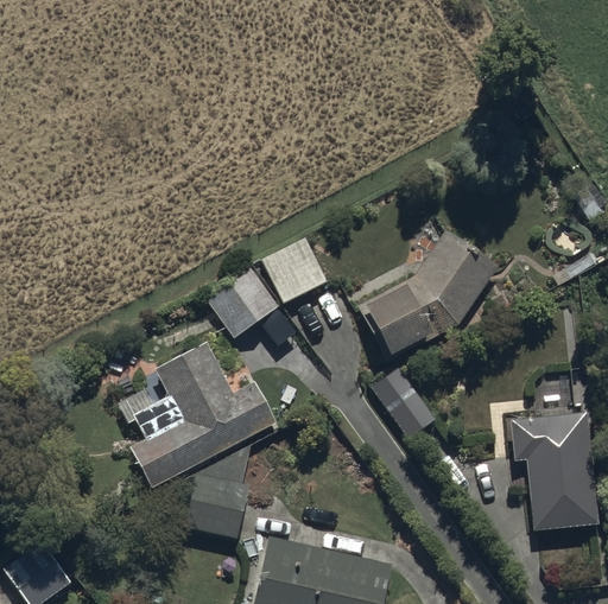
[(356,304),(388,362),(455,330),(496,267),(445,230),(411,280),(356,304)]
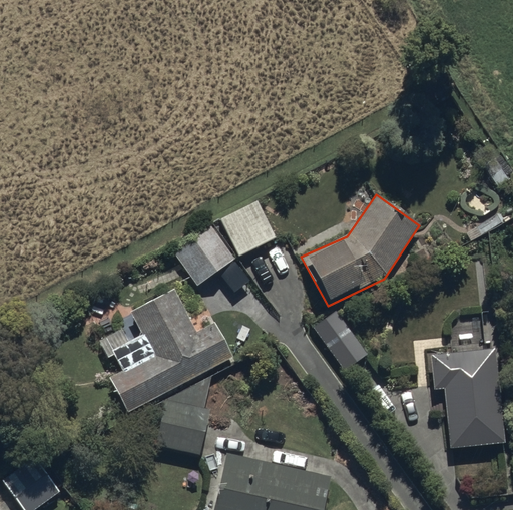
[(258,200),(221,218),(239,257),(277,238),(258,200)]
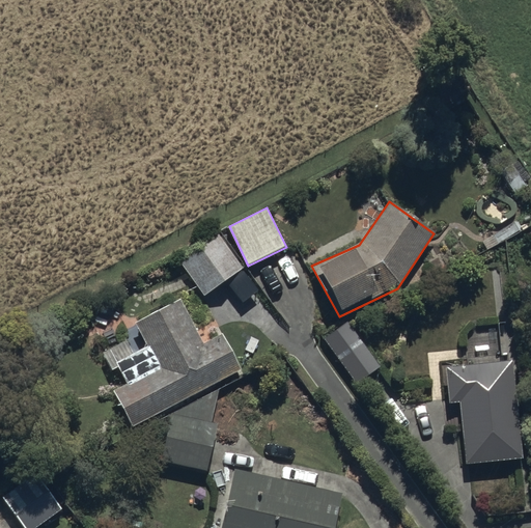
[(219,231),(178,258),(204,297),(244,270),(219,231)]
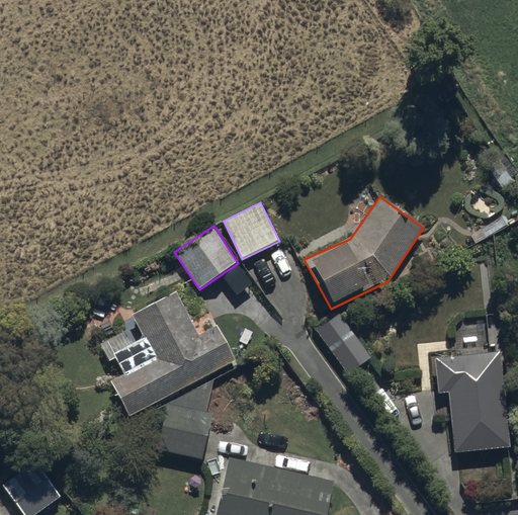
[(144,337),(131,344),(124,331),(99,344),(108,362),(115,358),(123,374),(111,380),(128,416),(169,396),(157,449),(203,457),(222,367),(237,358),(218,324),(200,334),(174,289),(132,314),(144,337)]
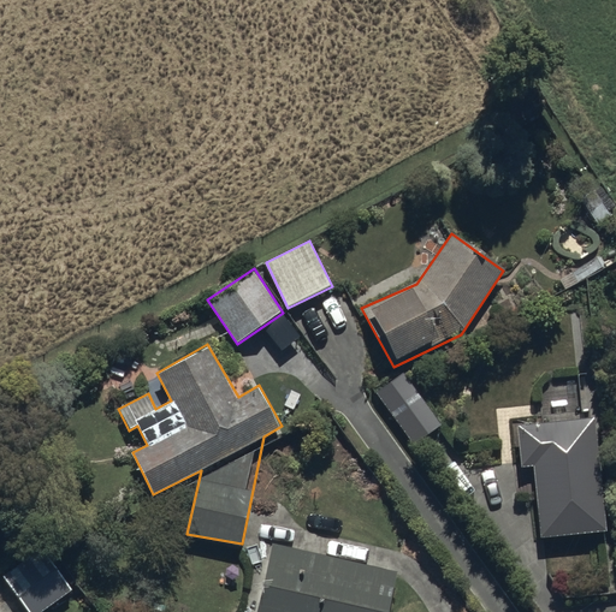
[(404,372),(377,391),(415,446),(443,426),(404,372)]
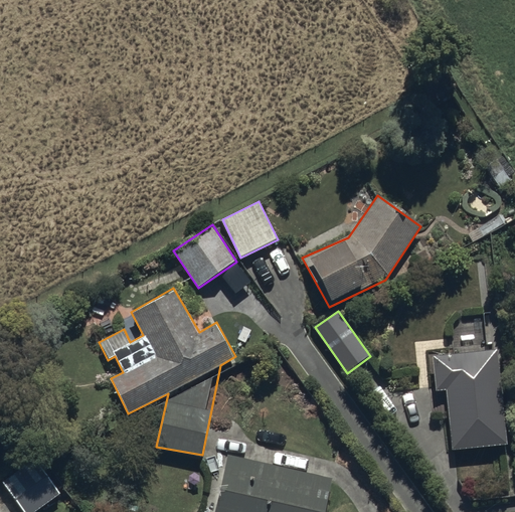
[(498,349),(435,355),(438,388),(428,389),(431,412),(448,411),(452,450),(507,444),(498,349)]
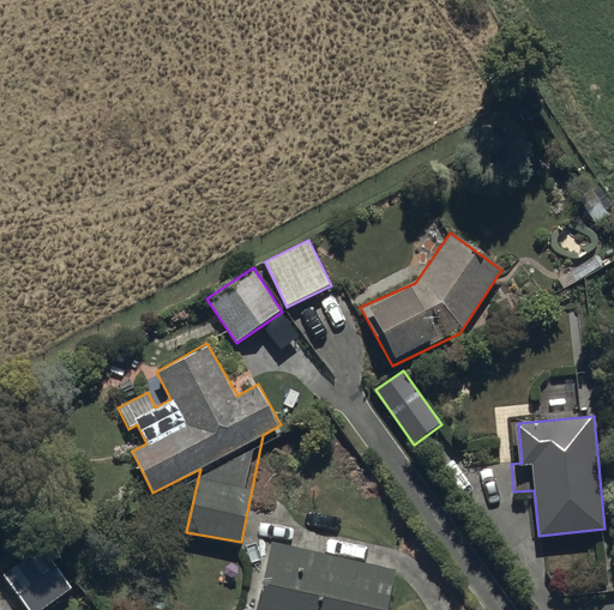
[(385,609),(395,569),(272,542),(257,609),(385,609)]
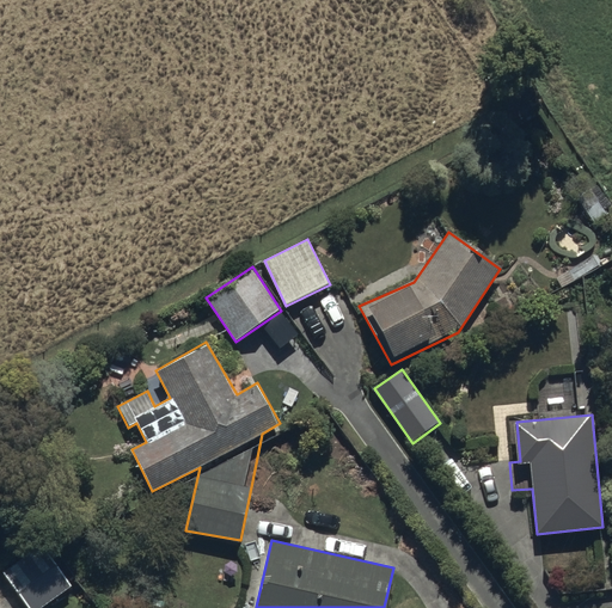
[(47,547),(18,567),(46,605),(74,583),(47,547)]
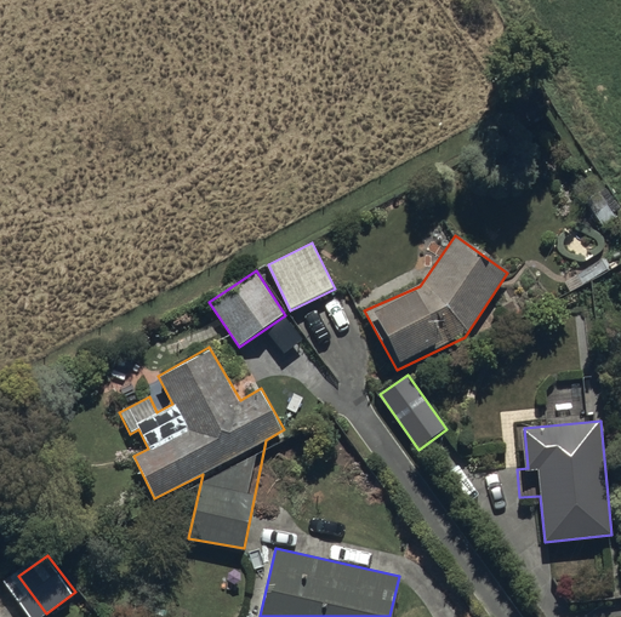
[(12,616),(4,605),(0,607),(0,616),(12,616)]
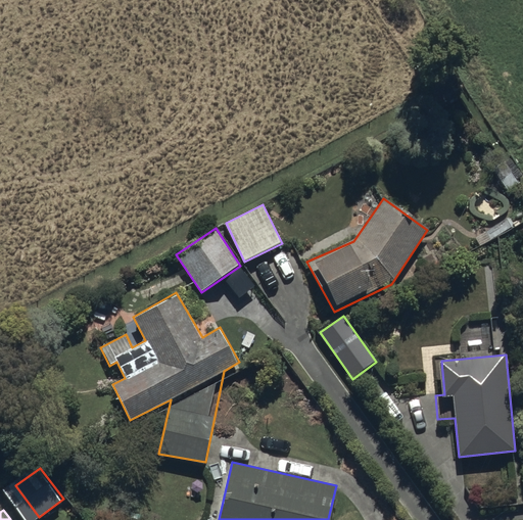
All buildings are outlined.
